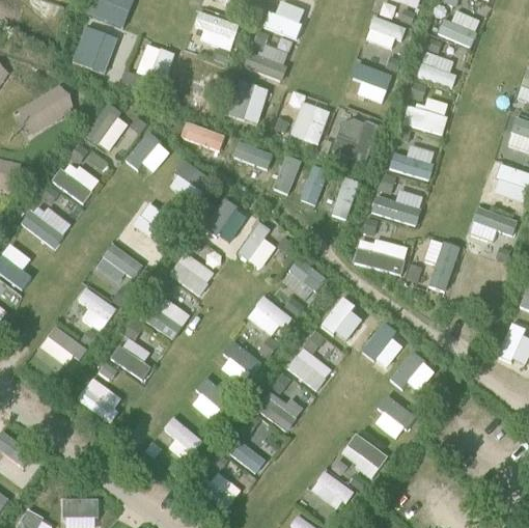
[(90,0),(86,16),(107,22),(113,0),(90,0)]
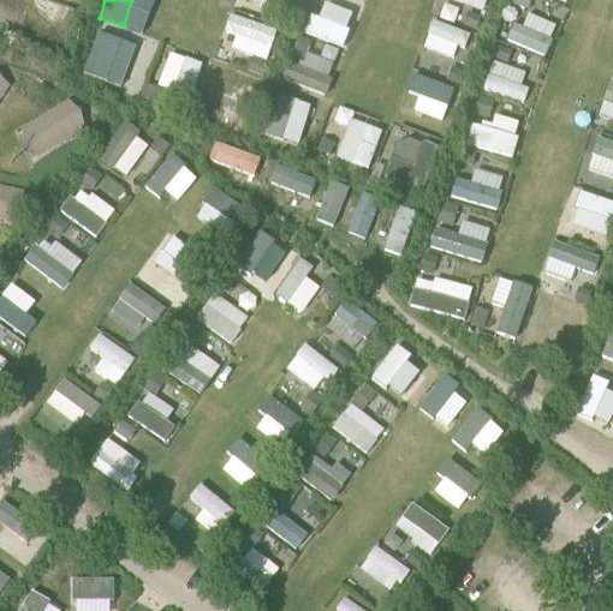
[(315,0),(303,29),(343,46),(355,17),(315,0)]
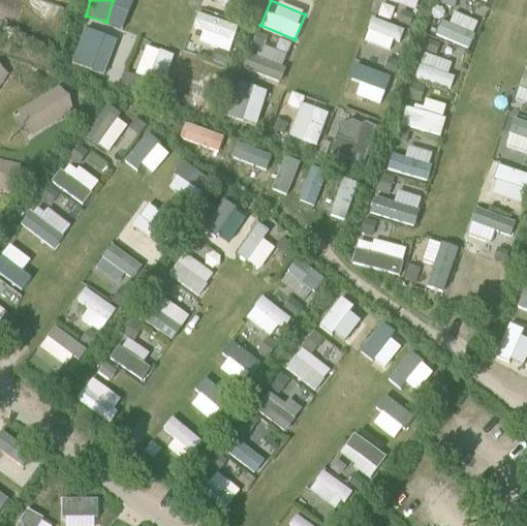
[(190,26),(199,29),(196,39),(230,52),(240,26),(195,10),(190,26)]
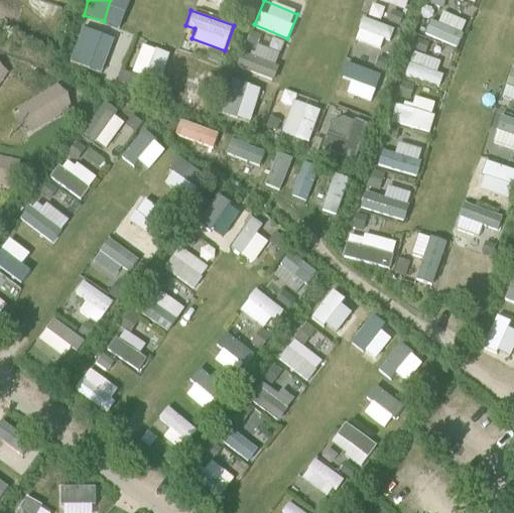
[(423,35),(461,44),(467,19),(429,10),(423,35)]
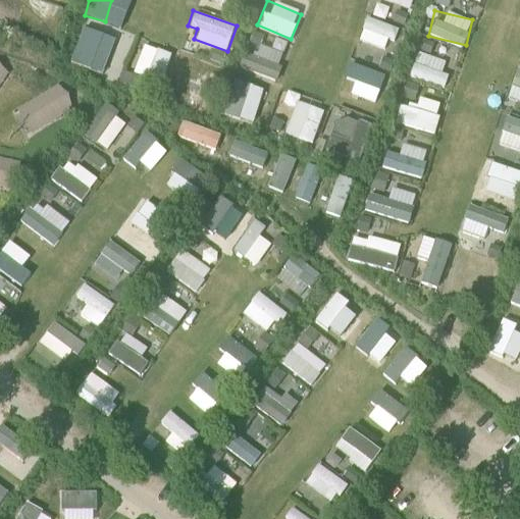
[(362,17),(357,41),(392,49),(397,26),(362,17)]
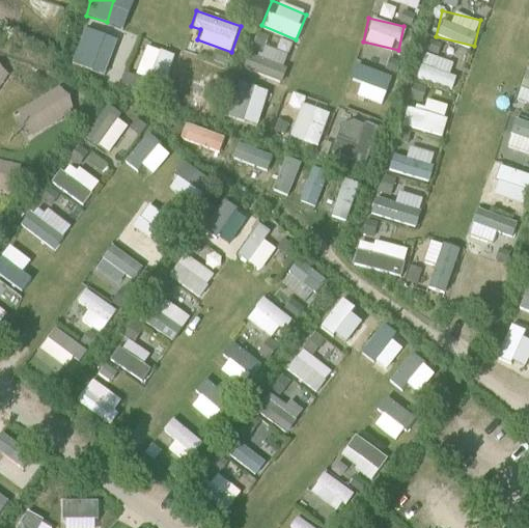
[(106,57),(92,52),(86,67),(119,81),(135,40),(115,32),(106,57)]
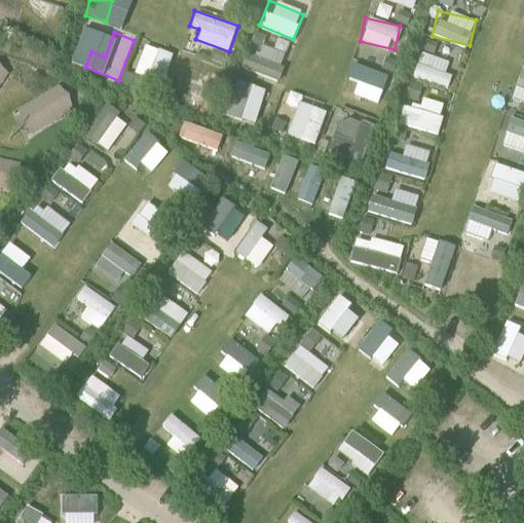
[(132,73),(163,85),(175,54),(143,43),(132,73)]
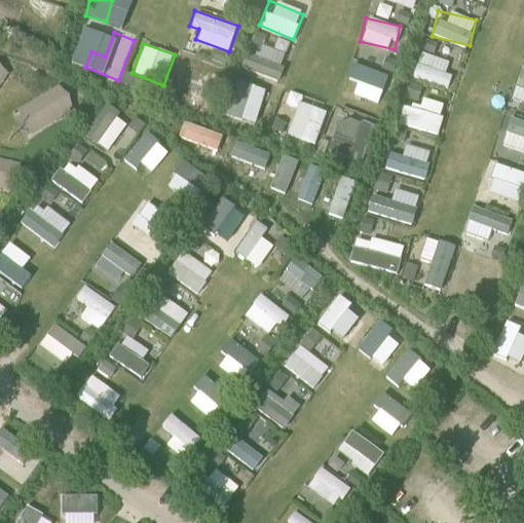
[(420,50),(412,74),(444,86),(453,63),(420,50)]
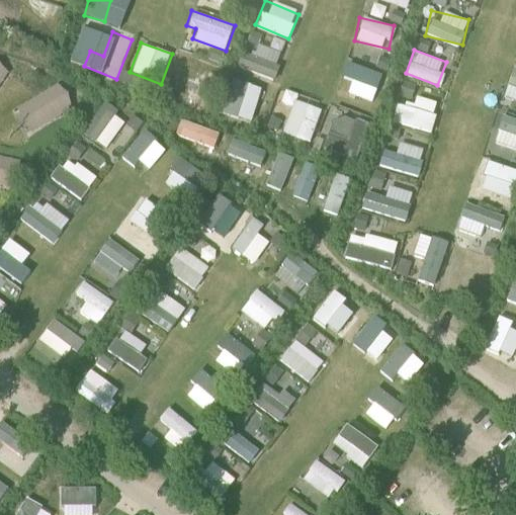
[(334,82),(377,96),(385,73),(342,59),(334,82)]
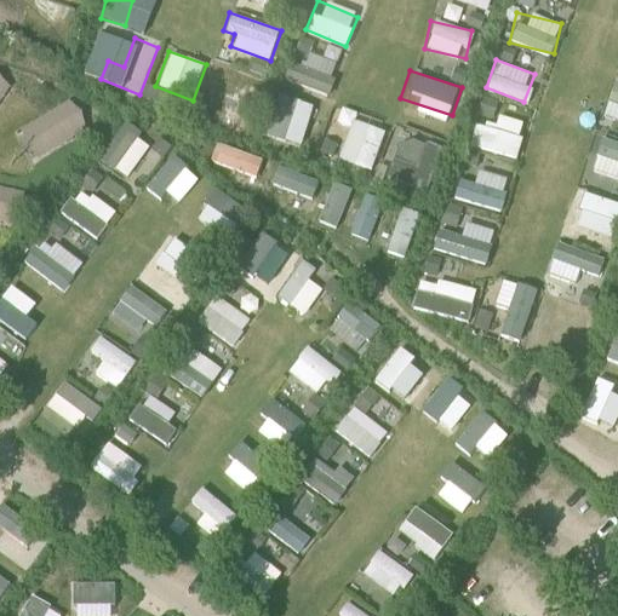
[(235,95),(257,104),(264,87),(242,78),(235,95)]
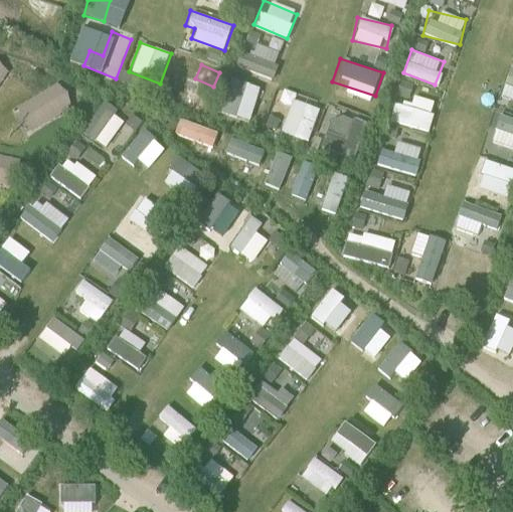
[(260,124),(268,90),(228,80),(220,115),(260,124)]
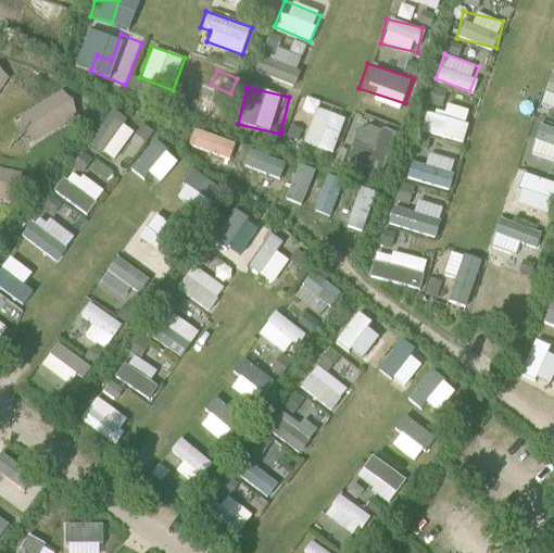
[(444,113),(425,109),(419,132),(462,140),(469,108),(447,102),(444,113)]
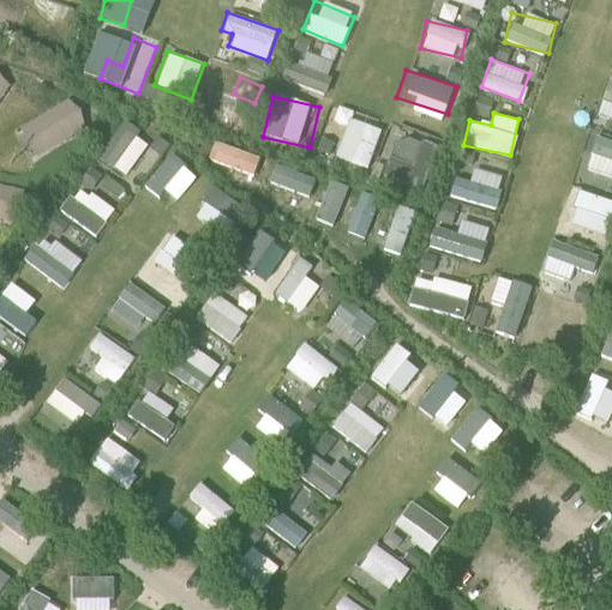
[(369,168),(383,131),(349,119),(335,155),(369,168)]
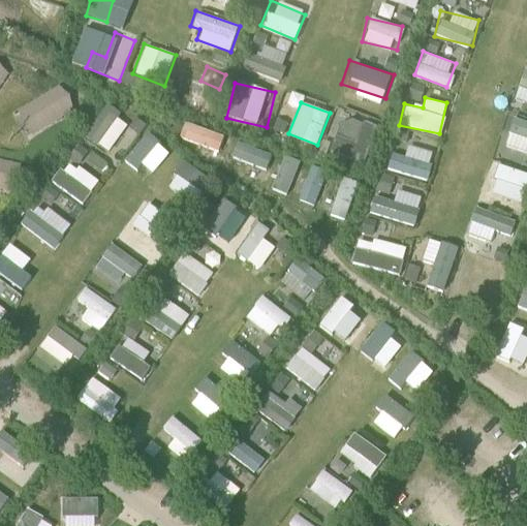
[(367,163),(380,110),(371,107),(370,113),(342,106),(330,154),(367,163)]
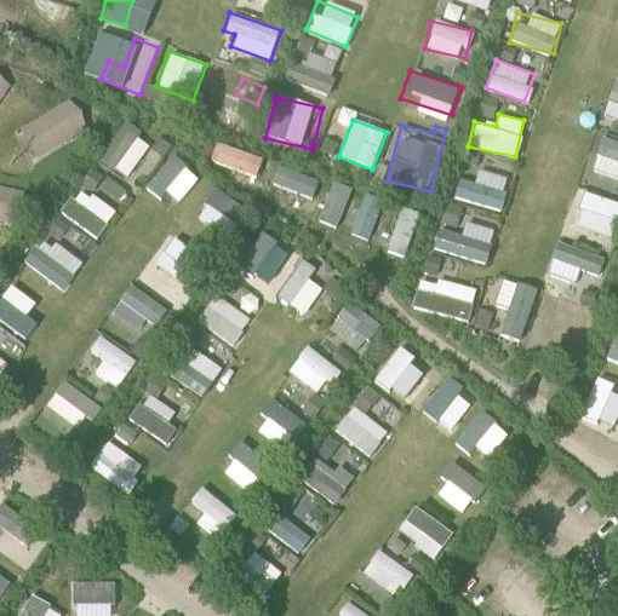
[(148,148),(125,128),(101,159),(124,178),(148,148)]
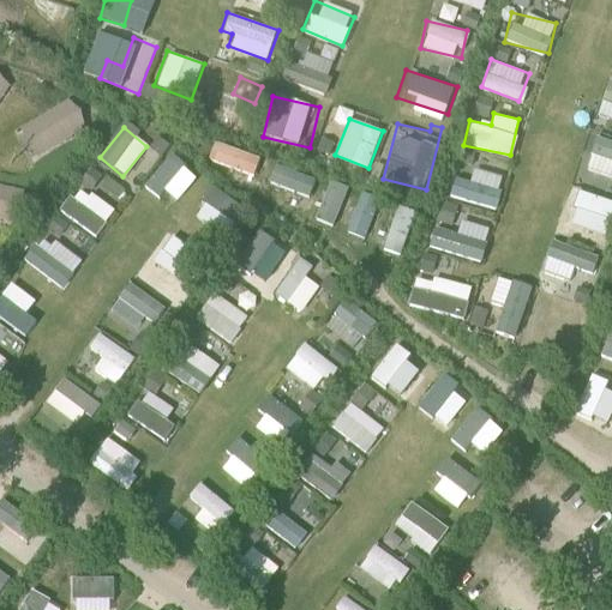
[(587,170),(609,175),(605,192),(611,193),(611,142),(594,138),(587,170)]
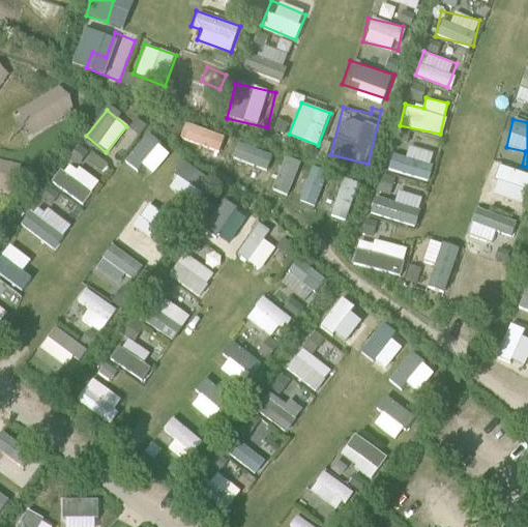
[(195,124),(188,140),(227,155),(233,140),(195,124)]
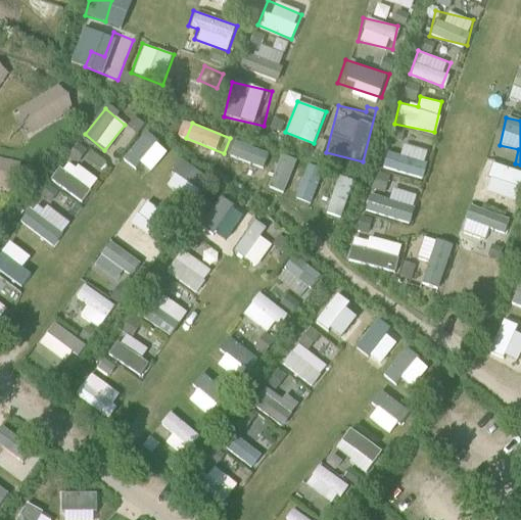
[(272,170),(277,154),(242,142),(236,156),(272,170)]
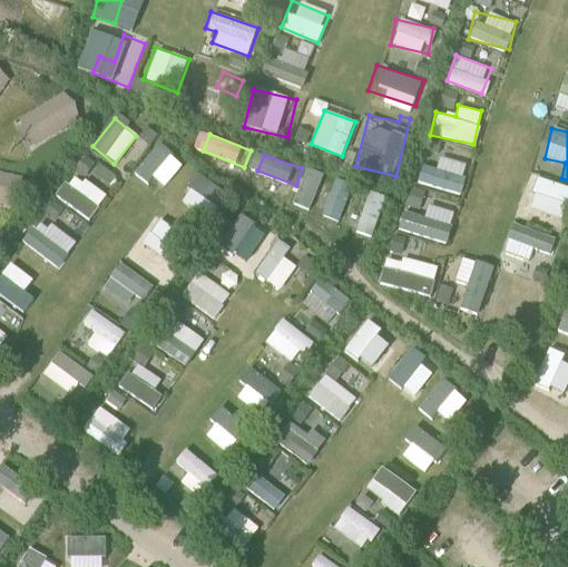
[(440,155),(436,167),(421,163),(415,181),(458,195),(468,164),(440,155)]
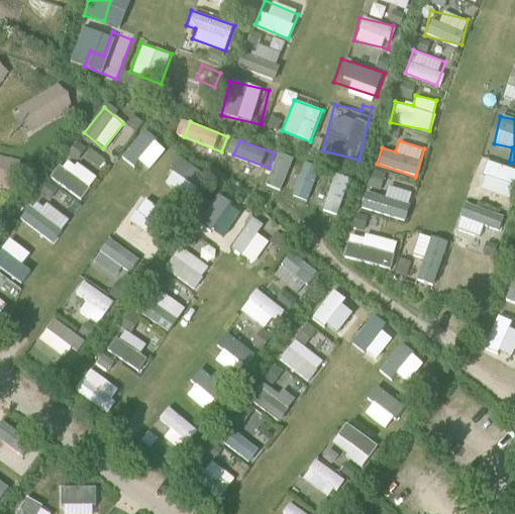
[(194,187),(204,173),(175,151),(165,167),(194,187)]
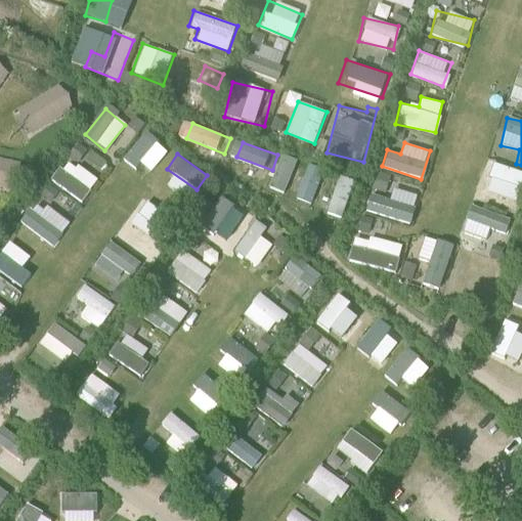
[(0,157),(0,187),(14,191),(23,163),(0,157)]
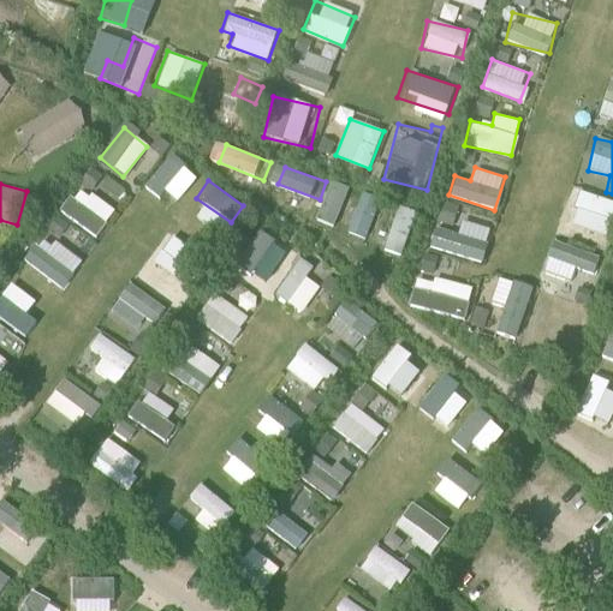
[(79,185),(59,210),(94,237),(113,211),(79,185)]
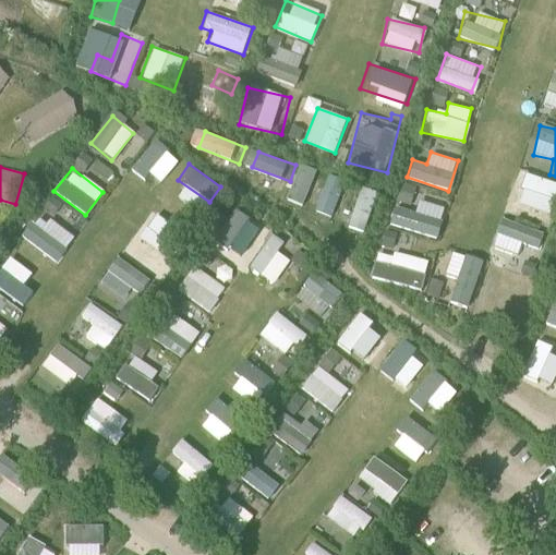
[(305,168),(290,204),(311,213),(325,177),(305,168)]
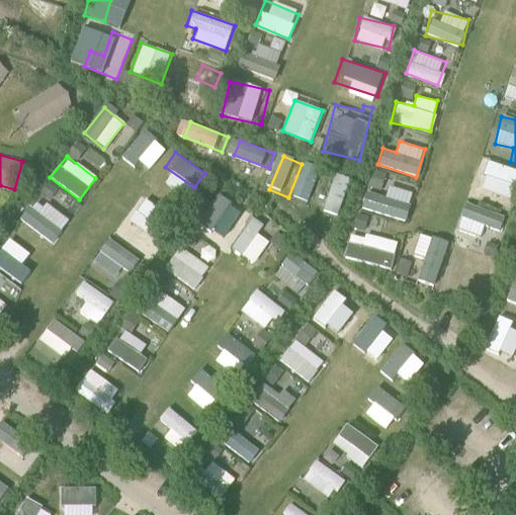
[(497,192),(499,185),(515,189),(515,167),(479,159),(473,187),(497,192)]
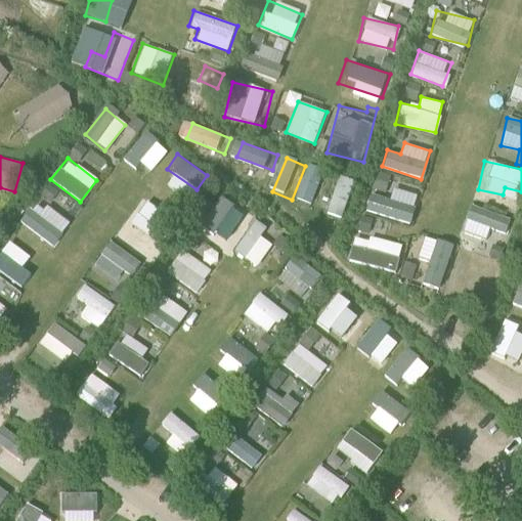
[(321,209),(328,177),(307,173),(301,204),(321,209)]
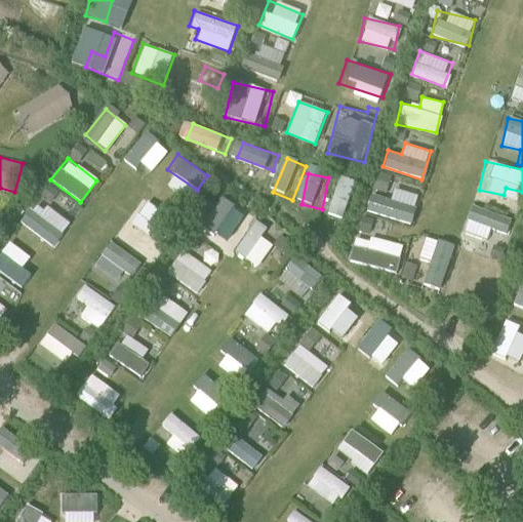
[(340,224),(354,192),(336,185),(323,216),(340,224)]
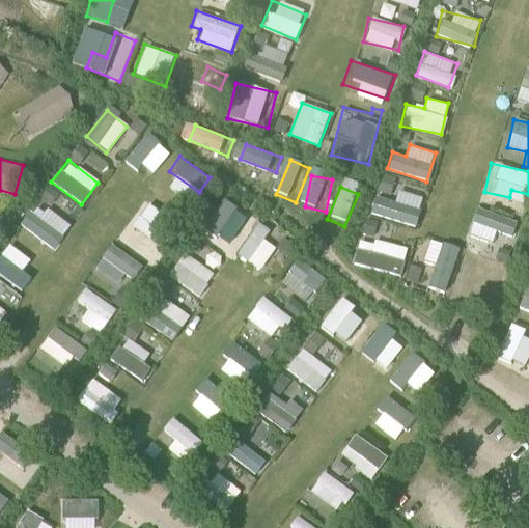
[(398,189),(394,201),(376,194),(370,212),(414,227),(424,197),(398,189)]
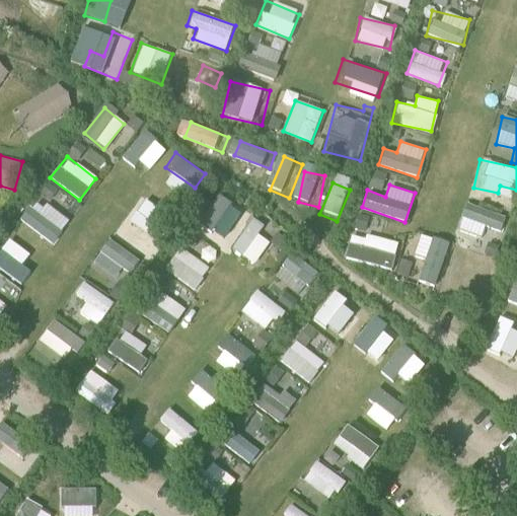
[(216,194),(201,222),(224,235),(240,207),(216,194)]
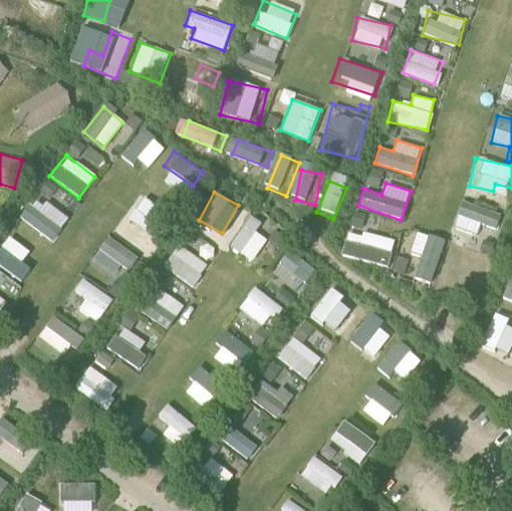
[(48,241),(66,221),(37,195),(19,215),(48,241)]
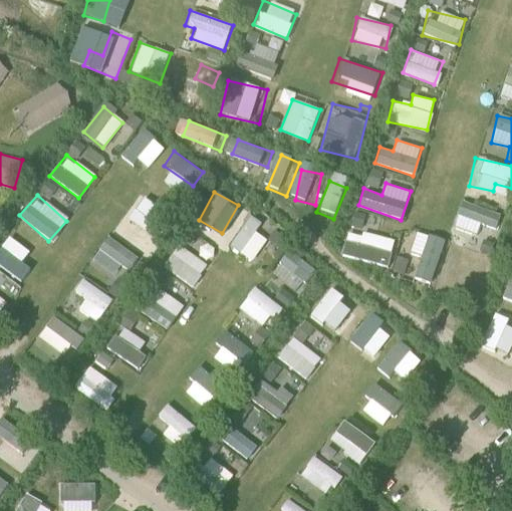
[(141,198),(131,210),(149,224),(158,213),(141,198)]
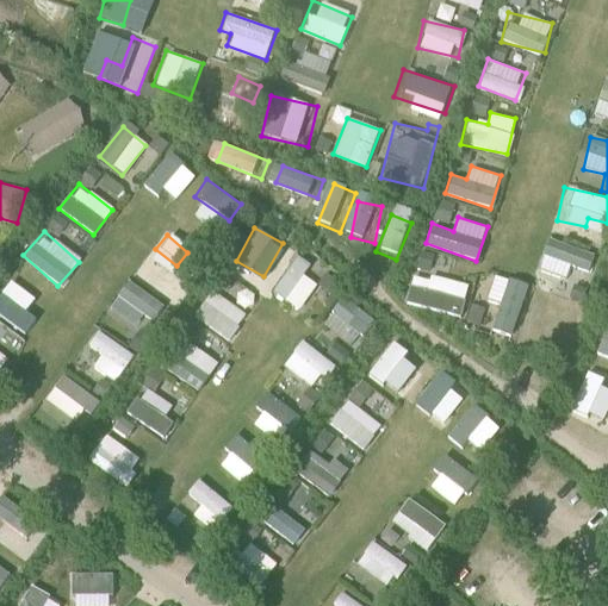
[(569,275),(569,270),(594,274),(597,247),(544,241),(540,272),(569,275)]
